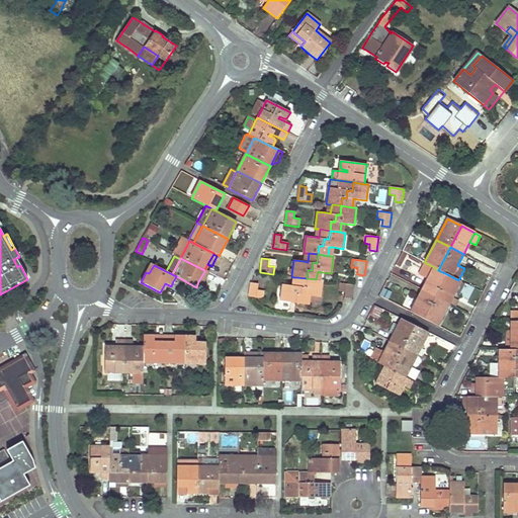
[(447,274),(438,270),(434,267),(422,289),(435,296),(447,274)]
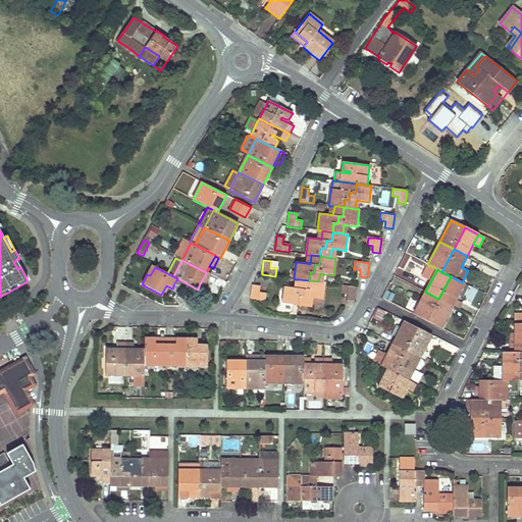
[(204,285),(210,275),(206,273),(200,283),(204,285)]
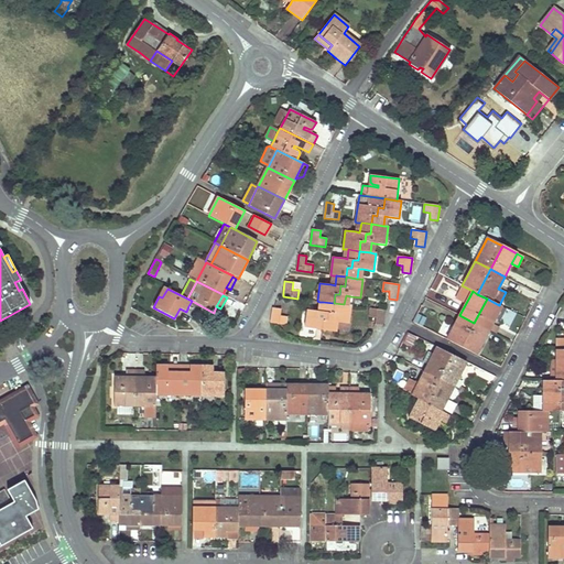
[(500,305),(499,305),(487,299),(474,323),(489,331),(495,320),(501,307),(501,306),(500,305)]
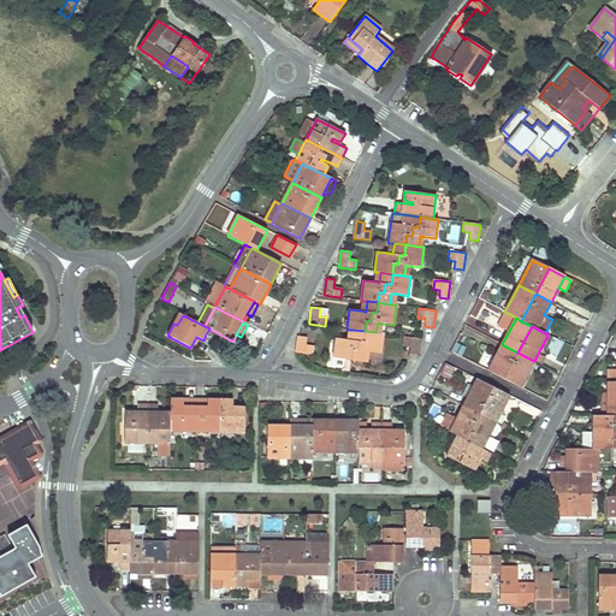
[(363,342),(365,331),(353,330),(351,341),(348,339),(336,338),(332,357),(351,361),(353,350),(357,350),(359,341),(363,342)]
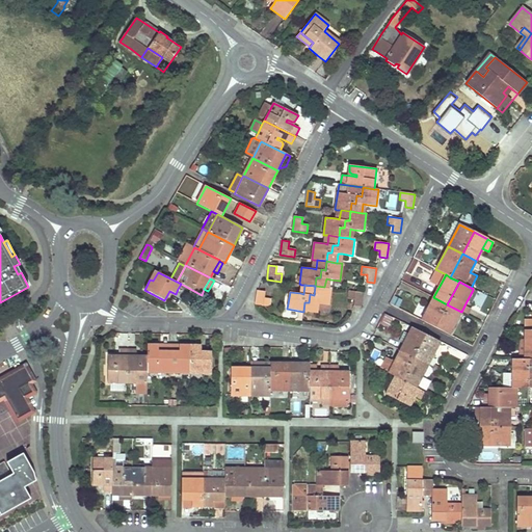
[(324,287),(315,286),(314,295),(310,294),(309,302),(304,302),(303,312),(313,313),(315,303),(318,303),(328,306),(330,288),(329,288),(324,287)]
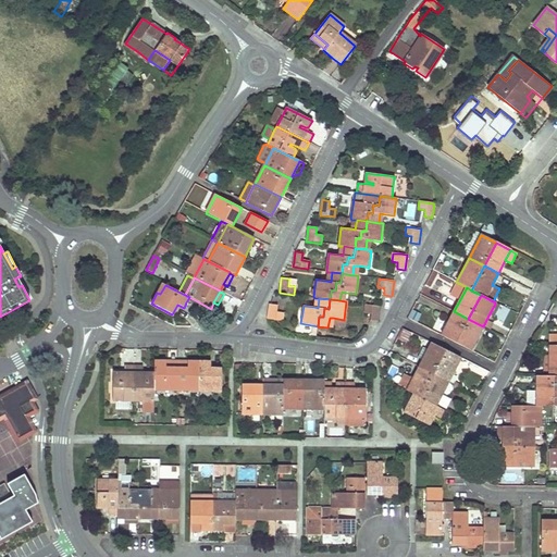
[(283,321),(284,312),(276,311),(277,305),(270,304),(268,319),(283,321)]
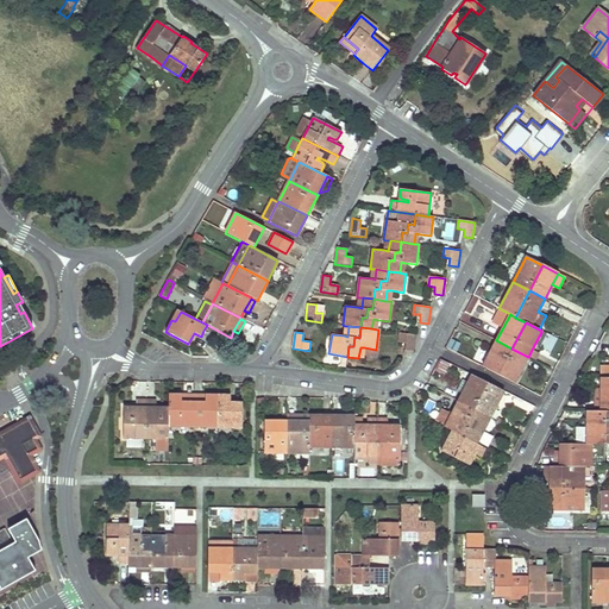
[(538,347),(545,333),(541,332),(534,345),(538,347)]
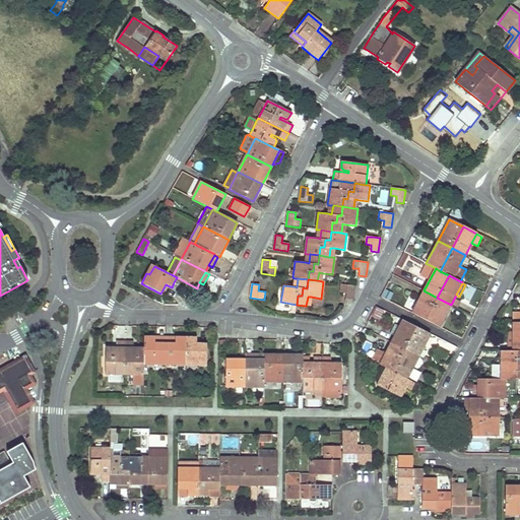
[(346,293),(346,296),(345,300),(353,300),(355,286),(341,284),(340,293),(346,293)]
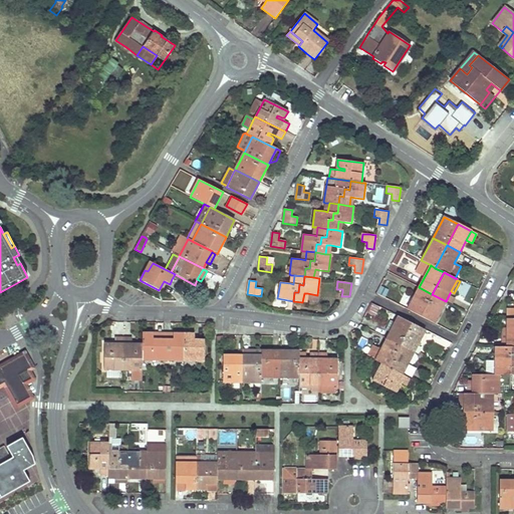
[(408,309),(421,316),(432,294),(419,287),(408,309)]
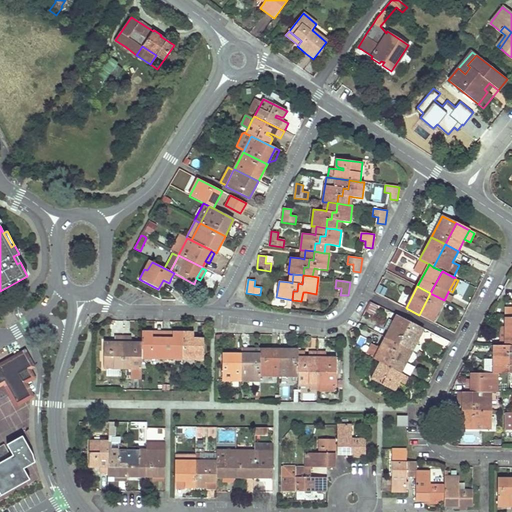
[(433,322),(444,300),(430,293),(419,315),(433,322)]
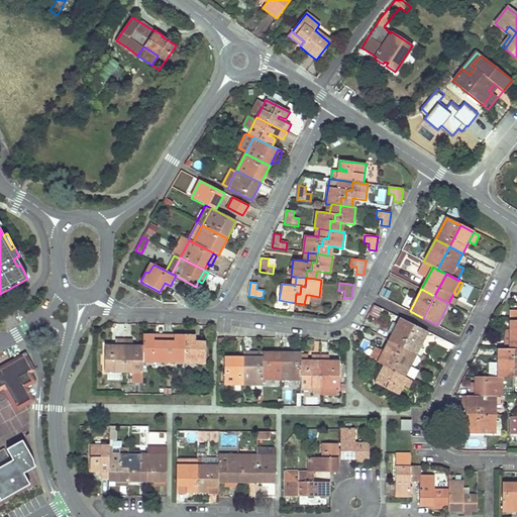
[(389,340),(402,347),(414,325),(400,318),(397,324),(396,326),(392,333),(389,340)]
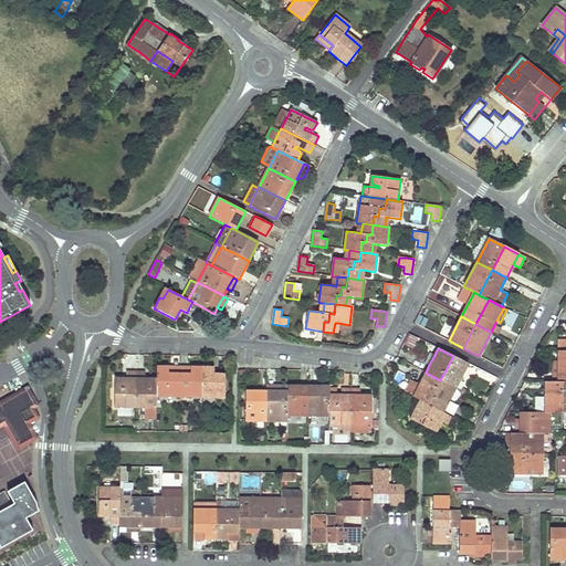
[(435,355),(430,353),(425,363),(429,365),(433,357),(435,355)]
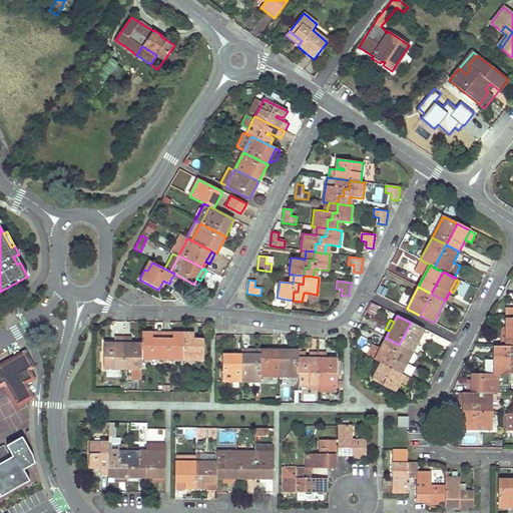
[(411,323),(399,345),(412,352),(424,330),(411,323)]
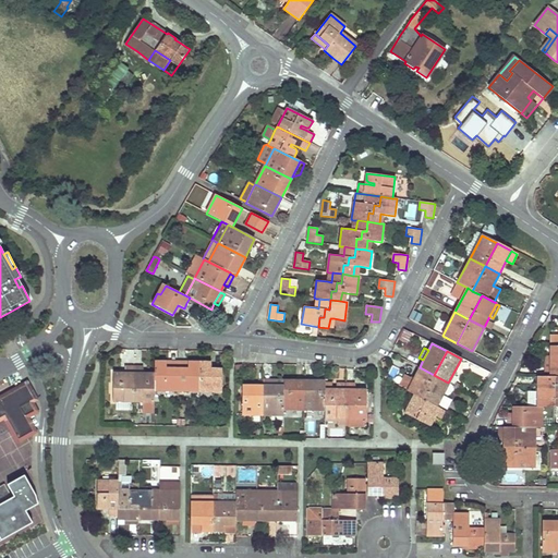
[(155,374),(155,388),(166,388),(165,391),(177,391),(177,368),(167,368),(167,361),(155,361),(155,374)]
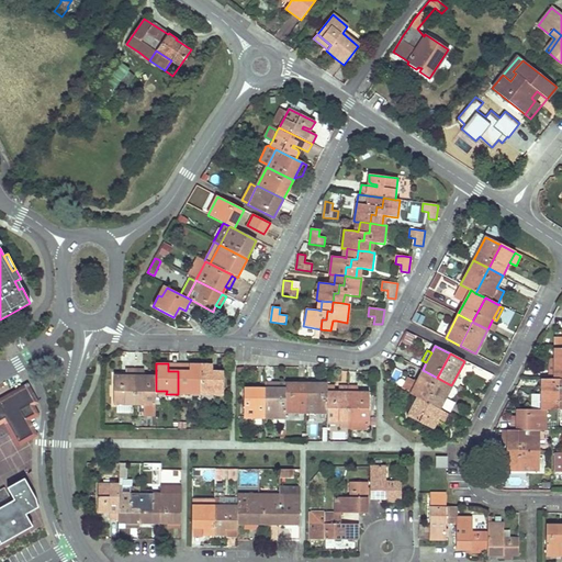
[(178,371),(178,394),(190,394),(190,392),(201,392),(201,364),(189,364),(189,371),(178,371)]
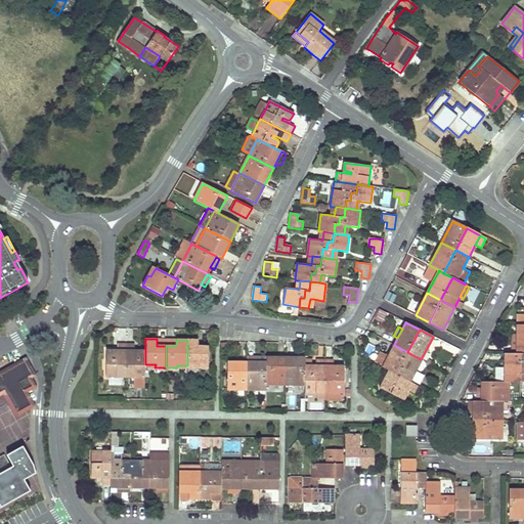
[(198,340),(187,340),(187,365),(198,365),(198,368),(209,368),(209,346),(198,346),(198,340)]
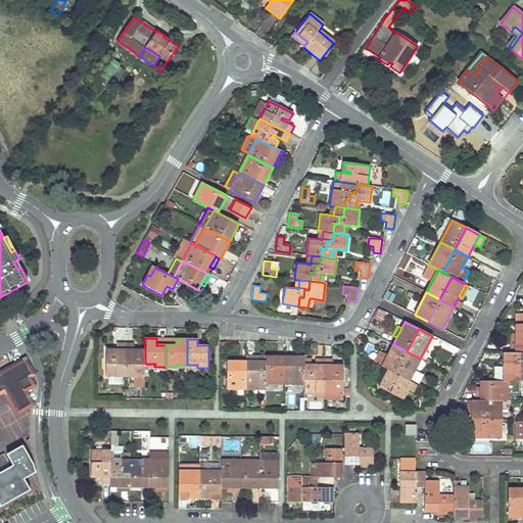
[(121,377),(126,377),(126,343),(116,343),(116,352),(116,359),(113,358),(113,354),(113,351),(112,350),(106,350),(105,377),(108,377),(117,377),(121,377)]
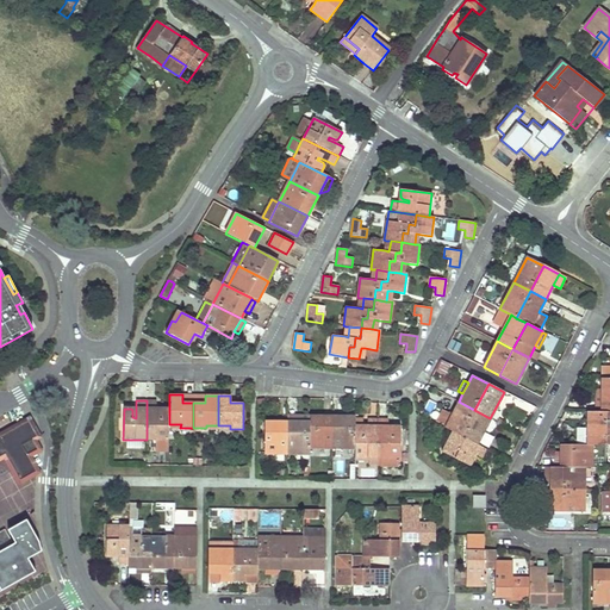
[(169,428),(169,424),(169,409),(156,409),(157,400),(147,400),(147,440),(155,440),(155,452),(168,452),(168,440),(169,428)]
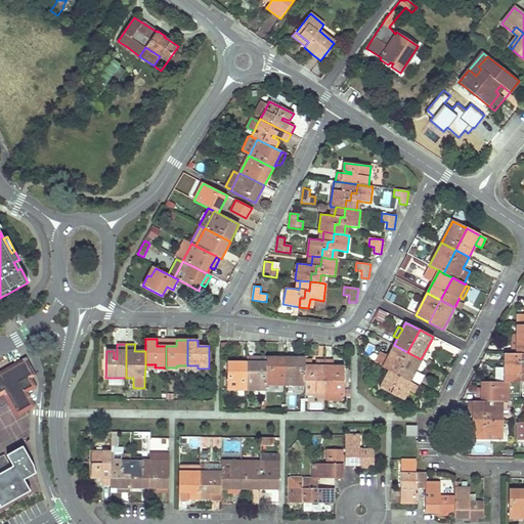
[(407,352),(394,345),(388,357),(383,366),(383,367),(388,370),(396,375),(407,352)]
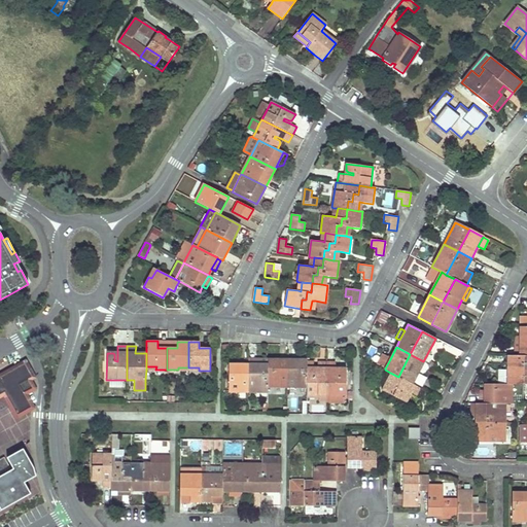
[(423,361),(410,354),(398,377),(412,384),(418,373),(420,367),(423,362),(423,361)]
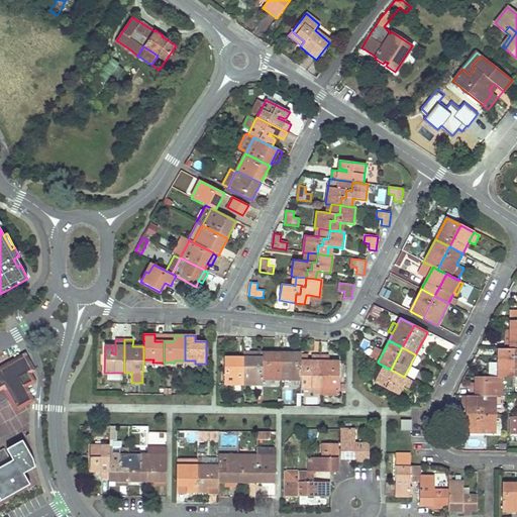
[(378,362),(383,352),(376,348),(371,357),(378,362)]
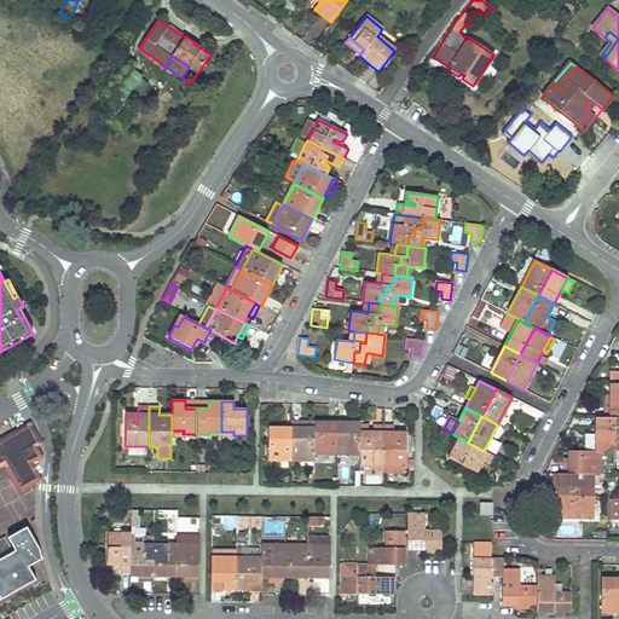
[(585,451),(597,451),(597,417),(594,417),(594,434),(593,434),(585,434),(585,451)]
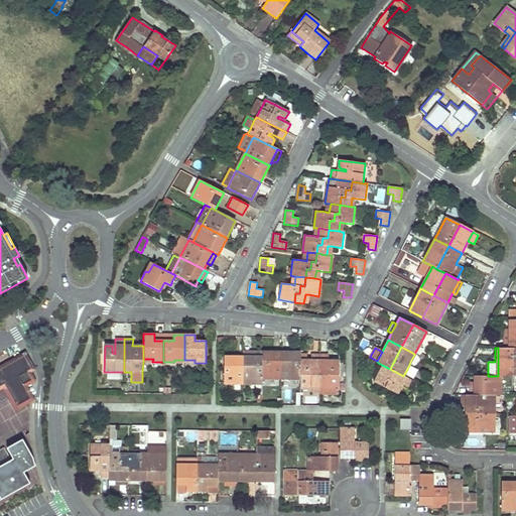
[(498,348),(498,376),(501,376),(507,376),(512,376),(513,348),(509,348),(505,348),(498,348)]
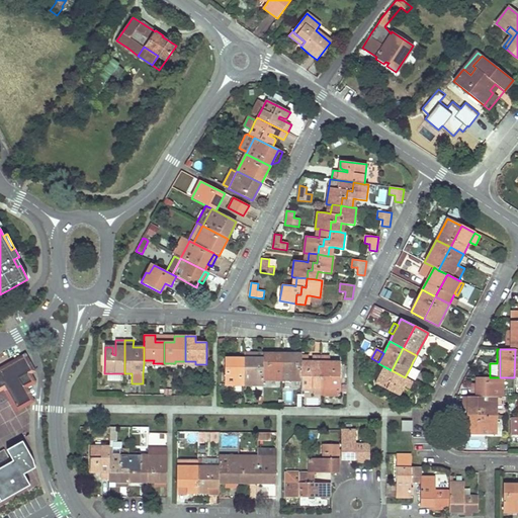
[(263,380),(282,381),(282,353),(263,353),(263,359),(263,380)]
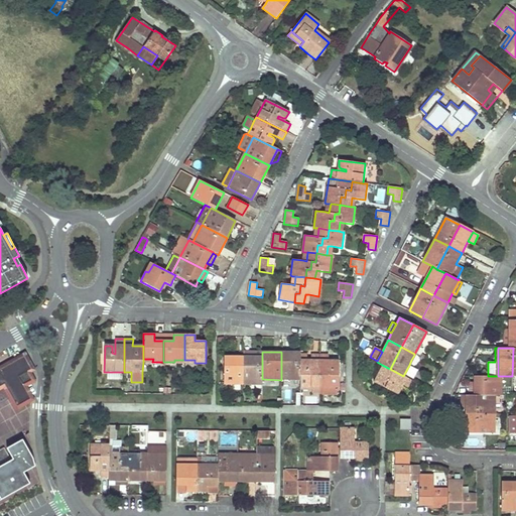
[(281,352),(281,380),(300,380),(300,361),(300,354),(300,353),(281,352)]
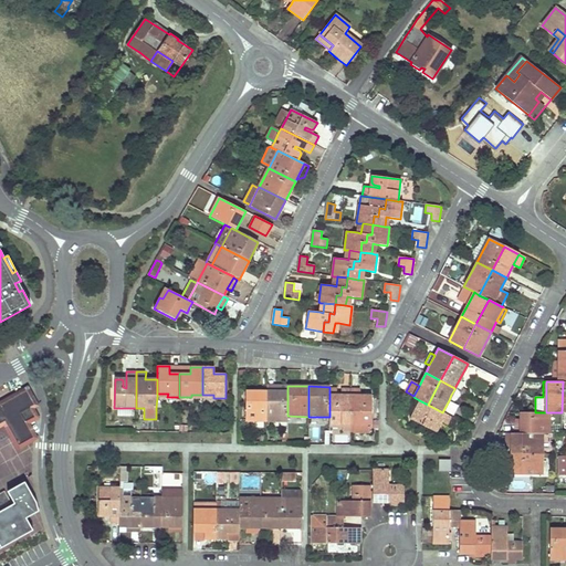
[(332,425),(350,425),(350,388),(341,388),(341,396),(341,404),(338,404),(338,397),(337,396),(329,396),(329,417),(329,425),(332,425)]
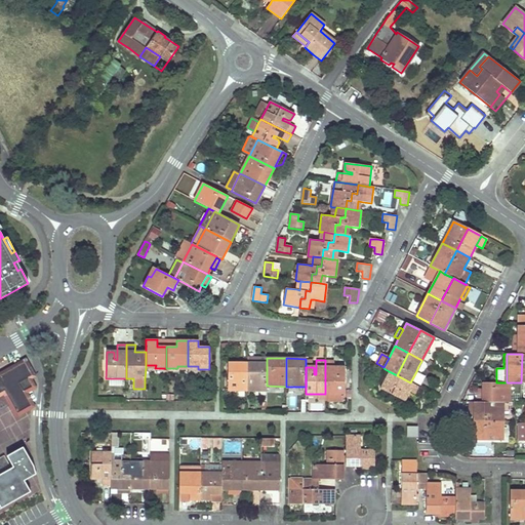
[(334,375),(334,374),(334,361),(325,360),(325,394),(328,394),(344,395),(345,395),(345,367),(339,367),(336,369),(336,375),(334,375)]
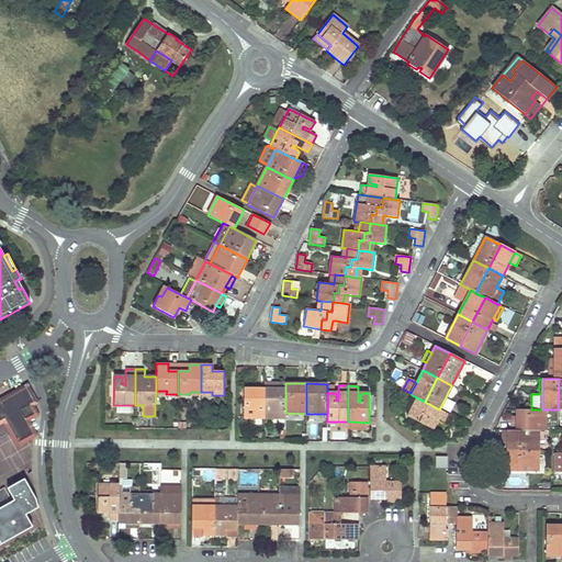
[(451,401),(458,390),(451,386),(448,392),(446,397),(451,401)]
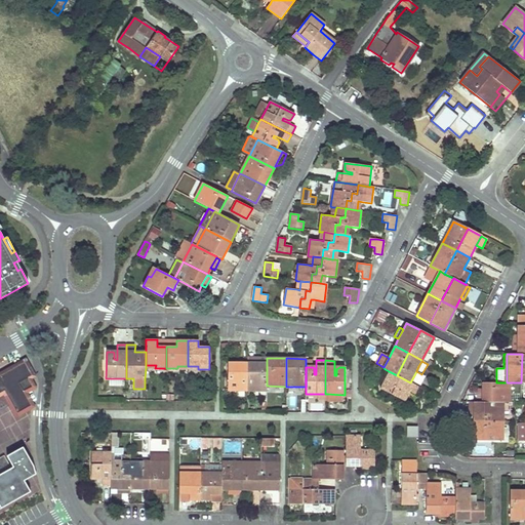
[(0,375),(0,393),(4,391),(17,413),(32,406),(24,393),(18,384),(28,378),(32,375),(25,362),(0,375)]
